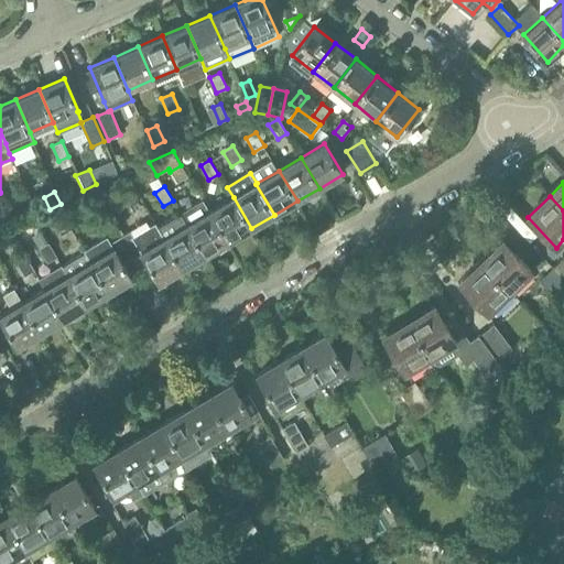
[(234,197),(209,212),(228,242),(251,228),(234,197)]
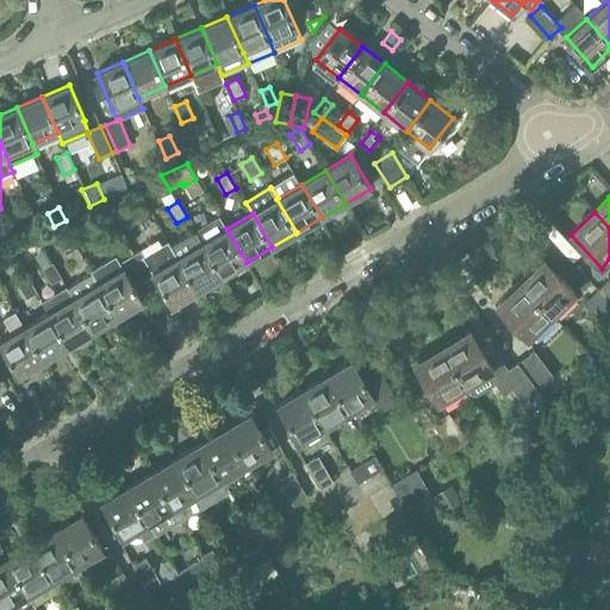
[(195,229),(204,242),(223,275),(247,262),(226,229),(219,216),(195,229)]
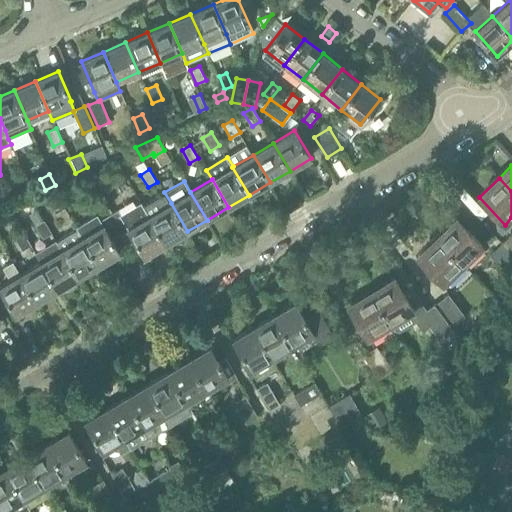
[(118,209),(110,215),(121,234),(129,229),(145,256),(166,244),(149,216),(141,202),(121,213),(118,209)]
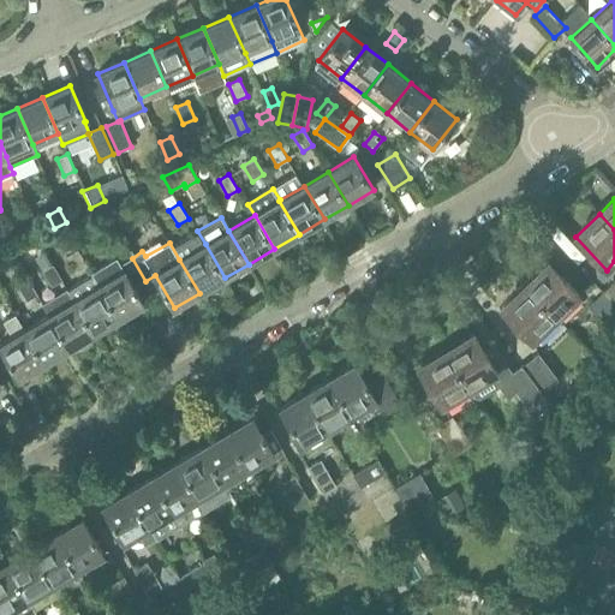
[(206,244),(179,260),(199,293),(225,278),(206,244)]
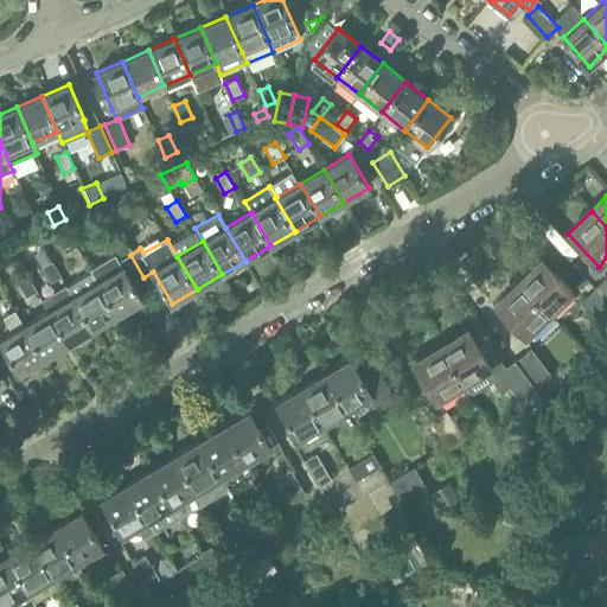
[(77,247),(66,253),(76,268),(85,262),(77,247)]
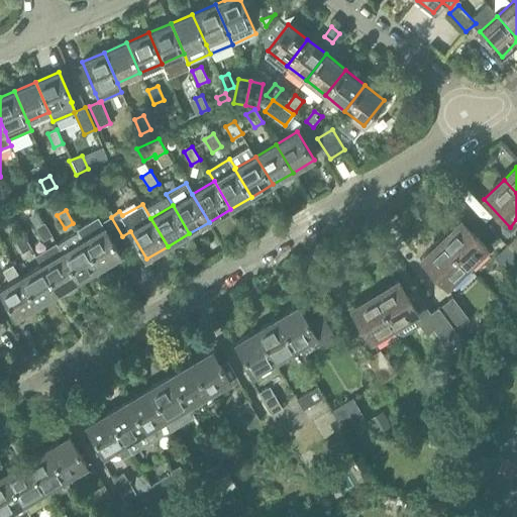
[(102,222),(98,216),(78,229),(79,231),(83,239),(100,268),(121,255),(113,241),(122,236),(111,217),(102,222)]
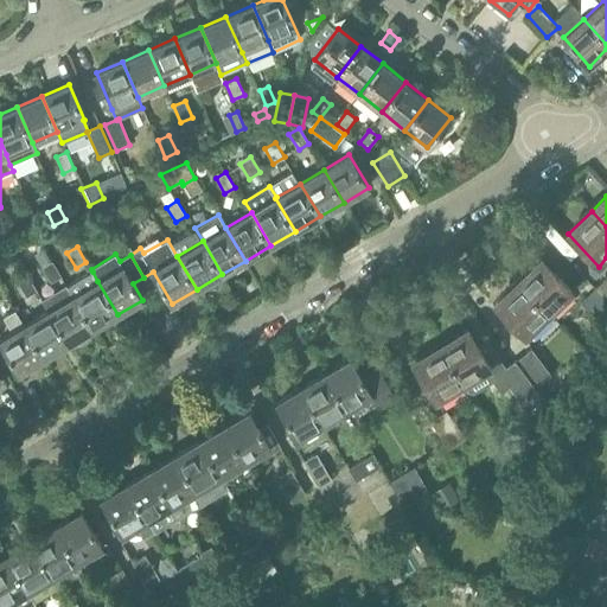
[(518,282),(549,314),(573,292),(542,260),(518,282)]
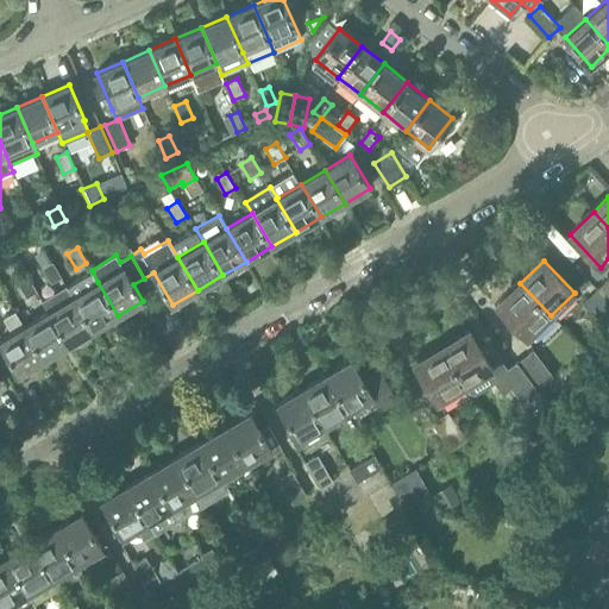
[(51,283),(62,277),(52,262),(42,268),(51,283)]
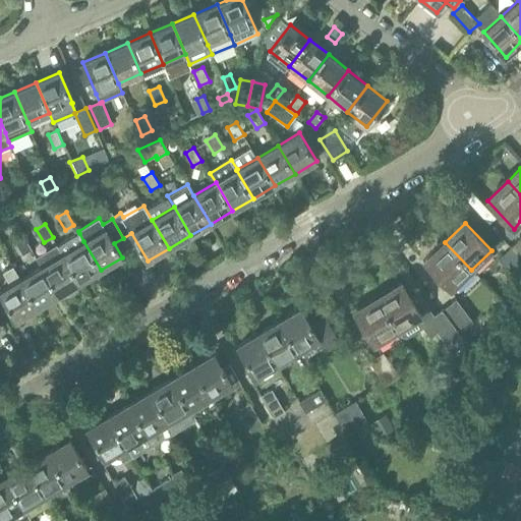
[(80,282),(101,270),(83,241),(79,233),(58,245),(63,253),(80,282)]
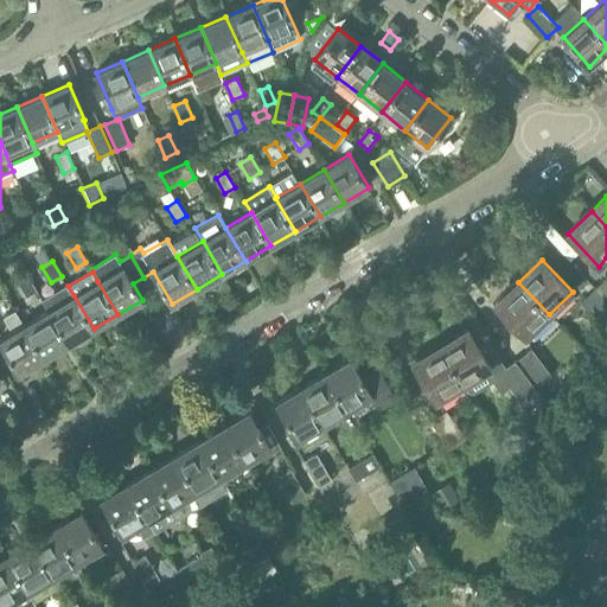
[(26,296),(37,291),(29,275),(18,281),(26,296)]
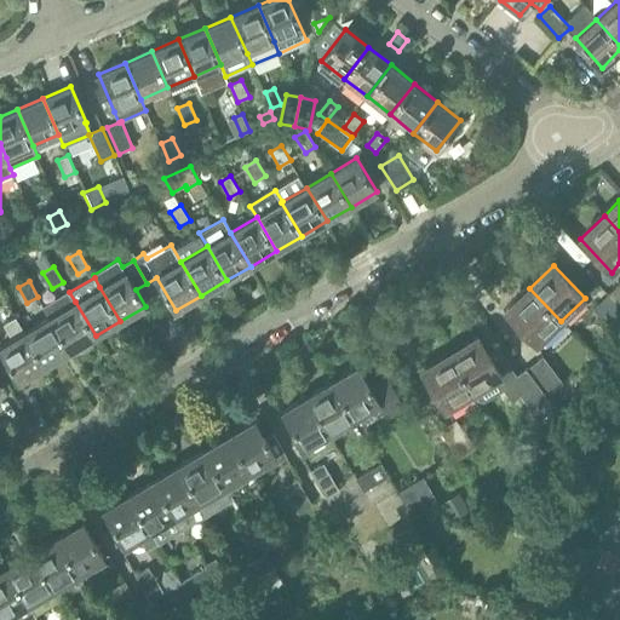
[(619,281),(607,293),(619,308),(619,281)]
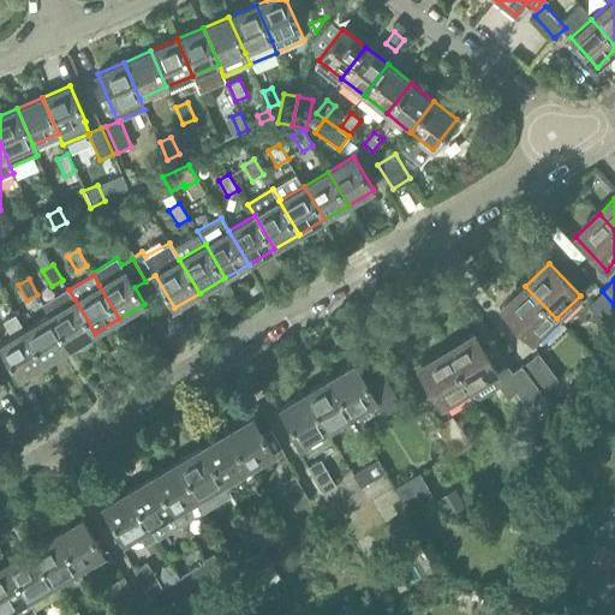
[(533,341),(556,318),(525,286),(502,309),(533,341)]
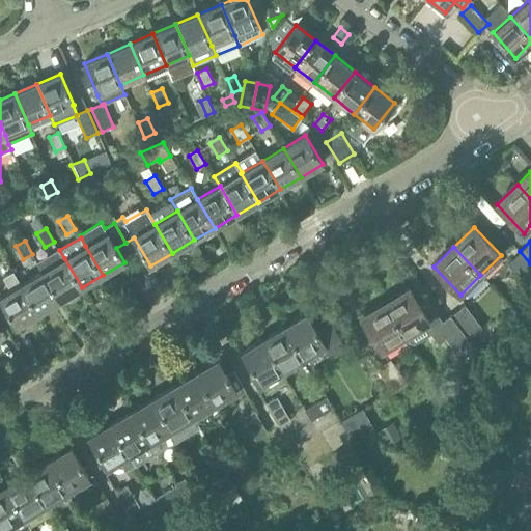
[(36,261),(43,272),(60,301),(82,287),(64,258),(59,250),(58,249),(36,261)]
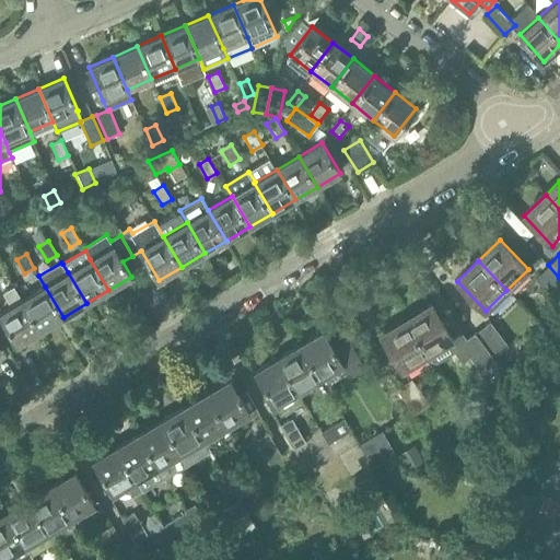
[(553,299),(559,293),(559,278),(548,265),(534,278),(553,299)]
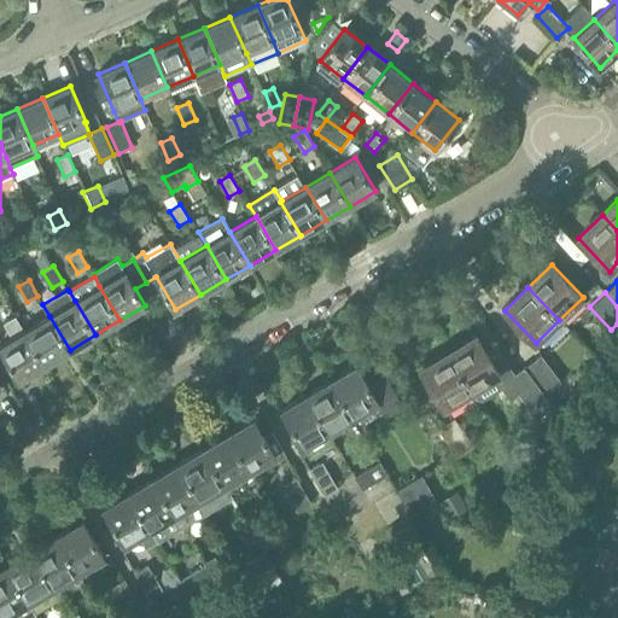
[(4,324),(13,338),(0,345),(0,347),(19,380),(45,365),(24,331),(16,316),(4,324)]
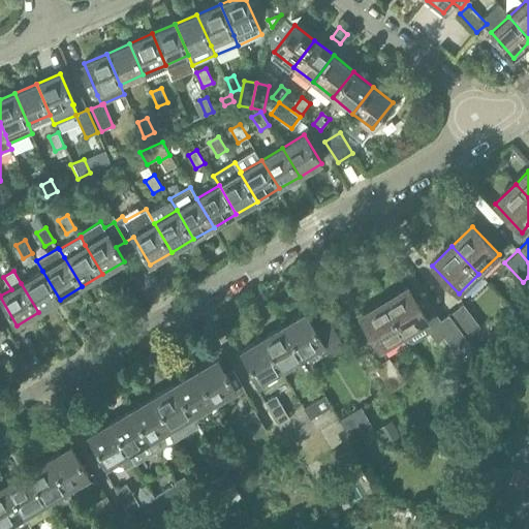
[(30,278),(21,283),(38,312),(60,300),(42,271),(30,278)]
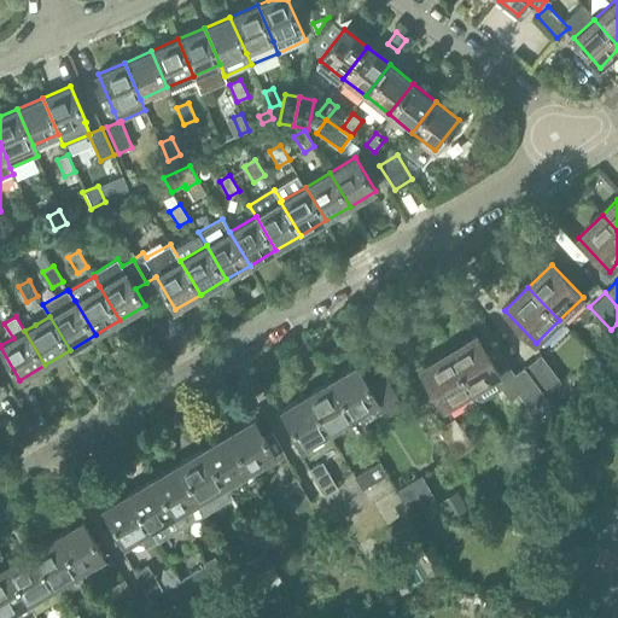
[(477,336),(449,351),(472,391),(476,397),(482,398),(502,386),(511,398),(518,394),(507,380),(513,375),(512,373),(505,372),(500,374),(477,336)]
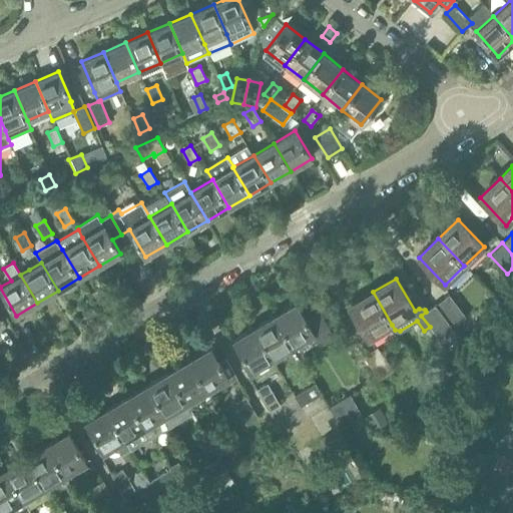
[(392,325),(373,292),(349,307),(368,339),(391,325),(392,325)]
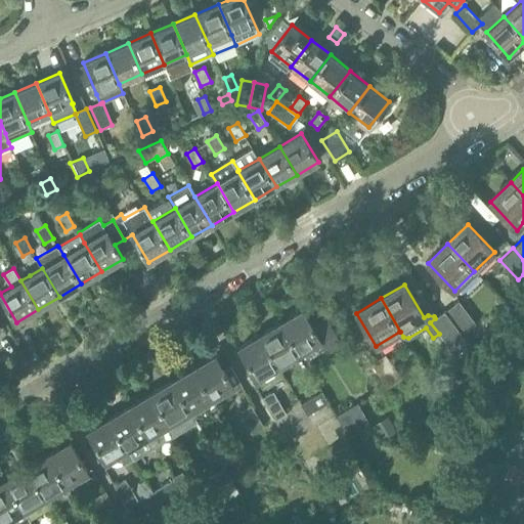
[(444,311),(461,334),(474,323),(457,302),(444,311)]
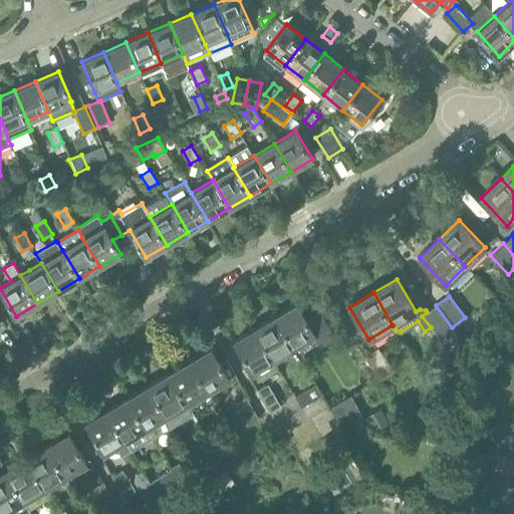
[(277,316),(294,345),(314,333),(320,344),(334,336),(321,313),(308,321),(298,304),(277,316)]
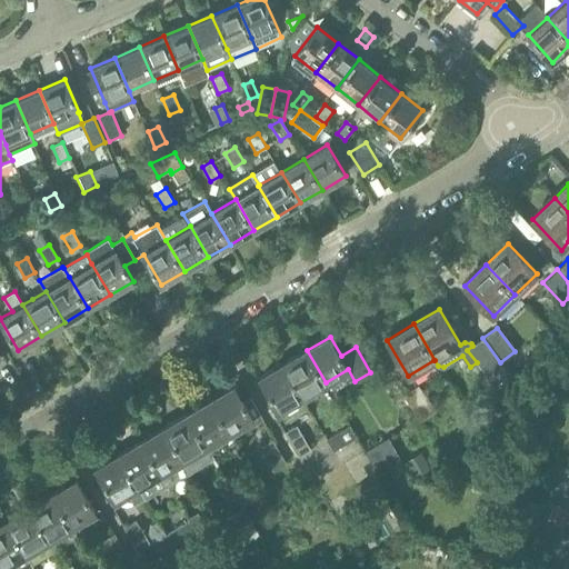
[(467,350),(477,362),(486,373),(500,362),(482,338),(472,346),(467,350)]
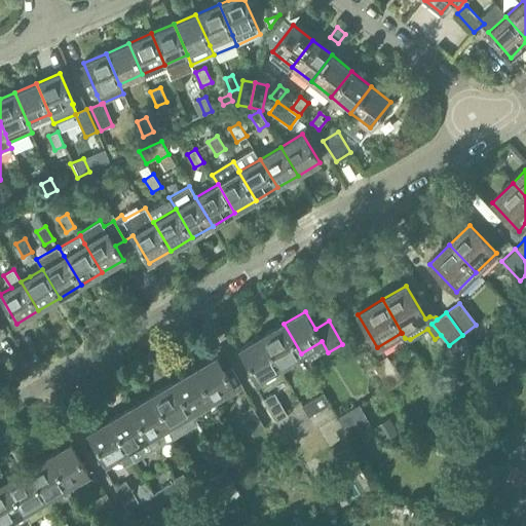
[(279,366),(301,353),(284,324),(262,336),(279,366)]
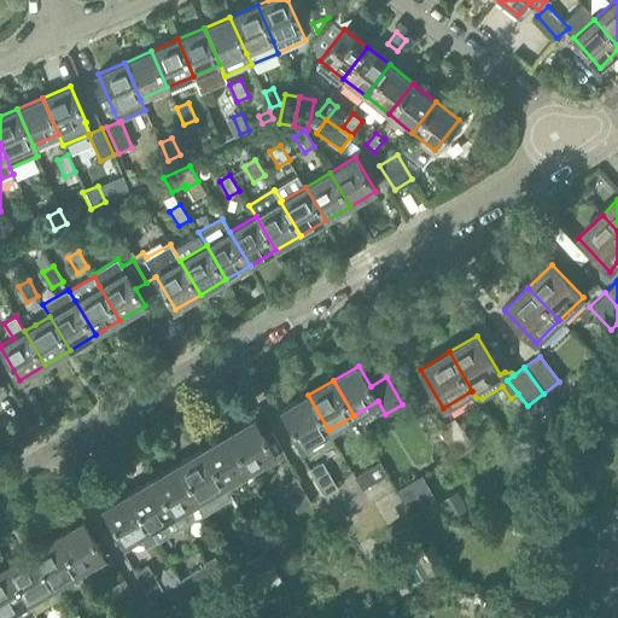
[(308,395),(281,410),(309,459),(336,443),(328,430),(308,395)]
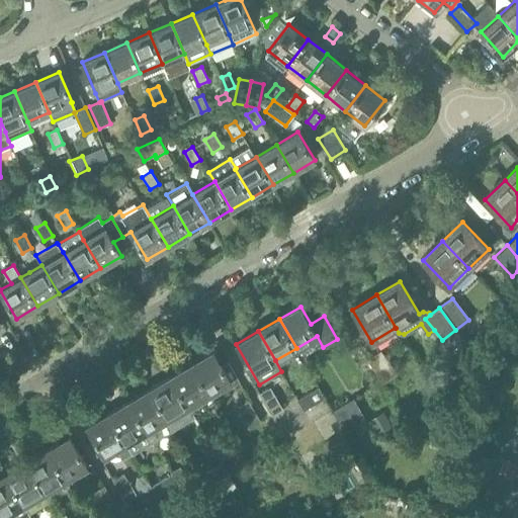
[(397,373),(381,350),(366,360),(382,383),(397,373)]
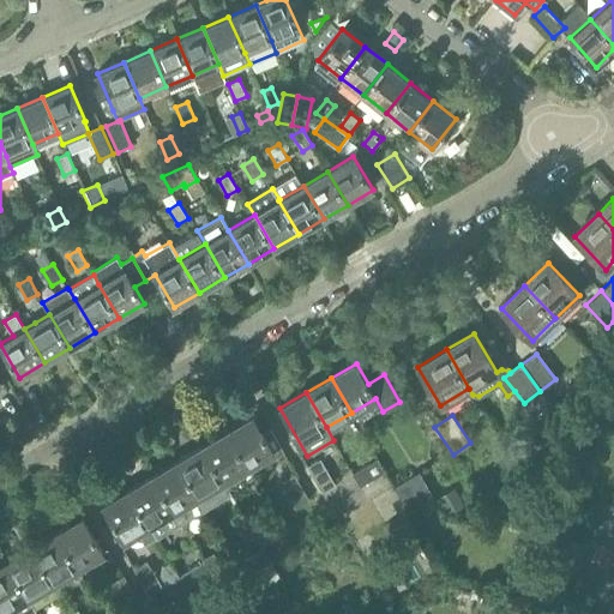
[(252,417),(228,432),(248,467),(265,457),(268,461),(283,452),(270,431),(263,434),(252,417)]
